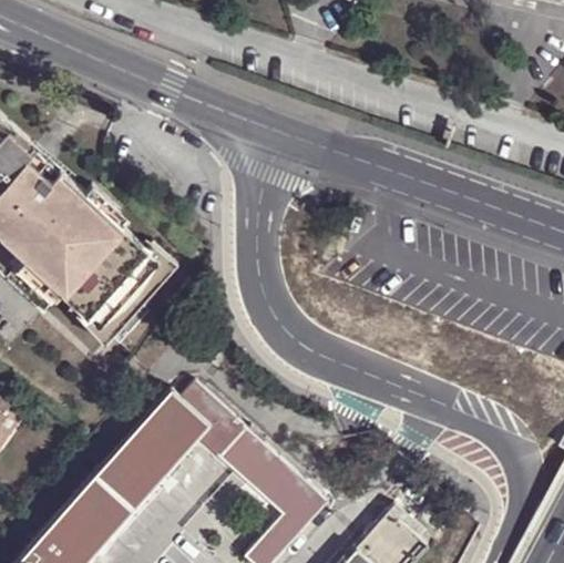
[(31,149),(0,120),(0,239),(20,258),(80,194),(48,164),(47,164),(44,164),(42,164),(40,165),(38,165),(27,154),(31,149)]
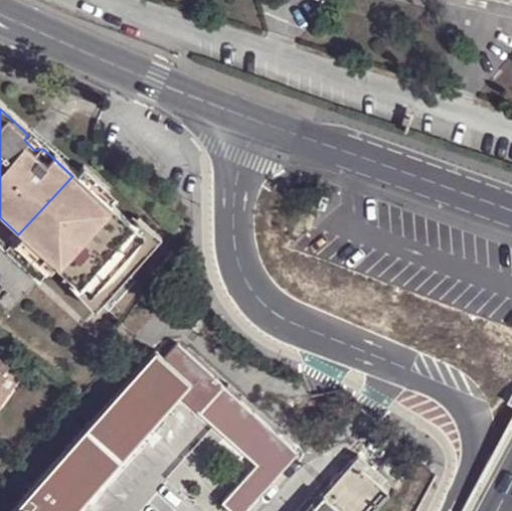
[(42,149),(43,149),(28,135),(24,140),(34,150),(36,150),(38,149),(40,149),(42,149)]
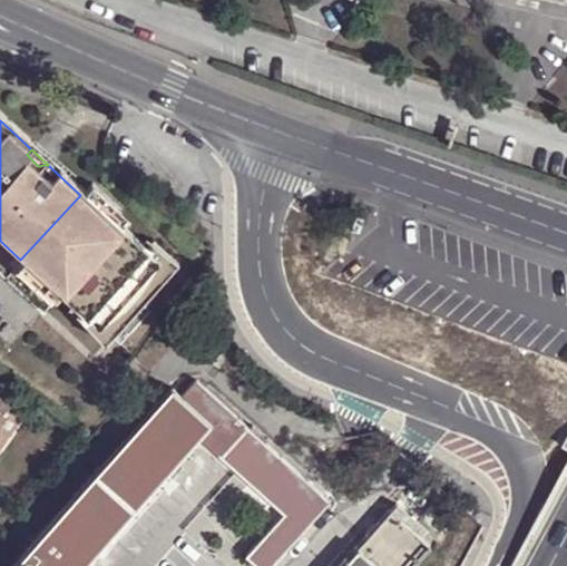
[(142,251),(80,195),(20,260),(57,293),(80,315),(106,339),(129,313),(166,273),(142,251)]
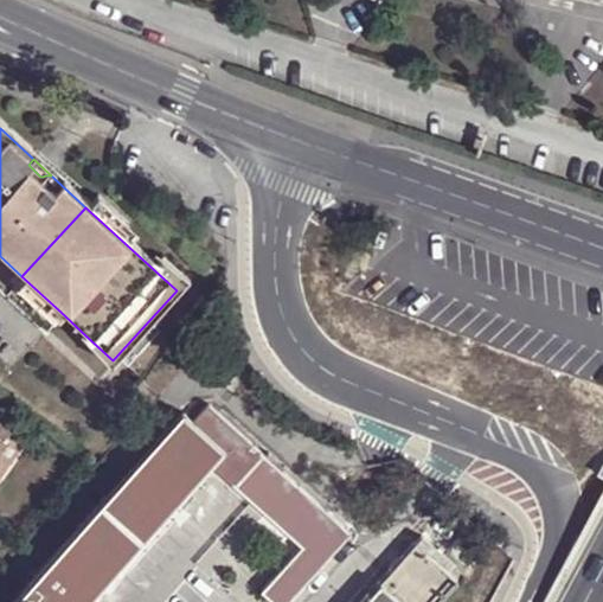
[(0,295),(40,333),(61,312),(21,276),(0,256),(0,295)]
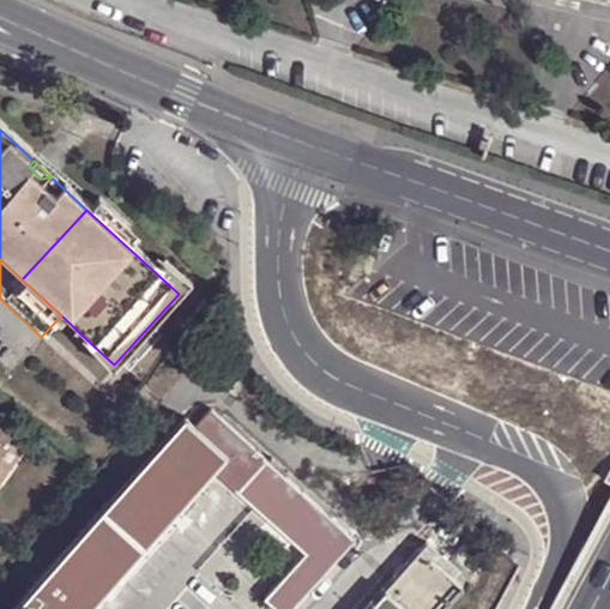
[(186,285),(159,261),(152,270),(179,294),(186,285)]
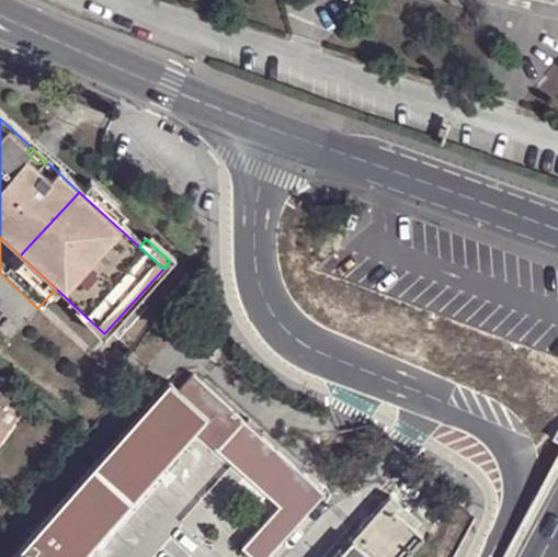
[(135,316),(127,308),(104,333),(112,340),(135,316)]
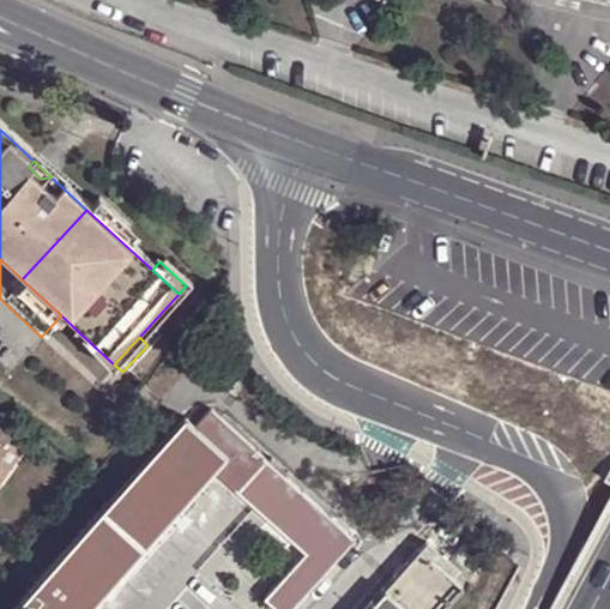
[(86,339),(80,345),(108,371),(114,365),(86,339)]
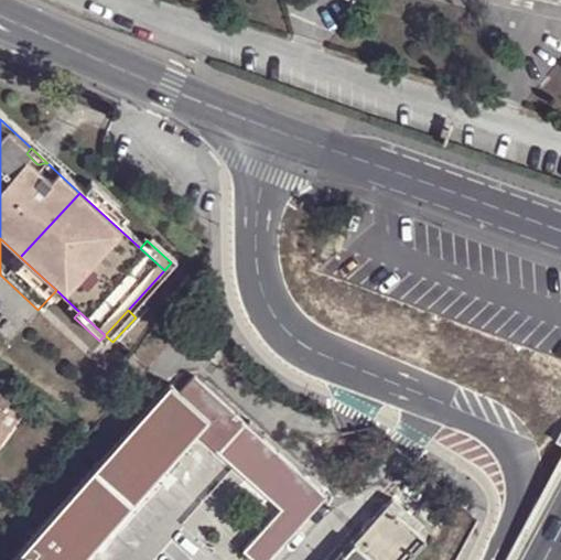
[(192,379),(179,395),(209,424),(197,439),(218,454),(245,427),(192,379)]
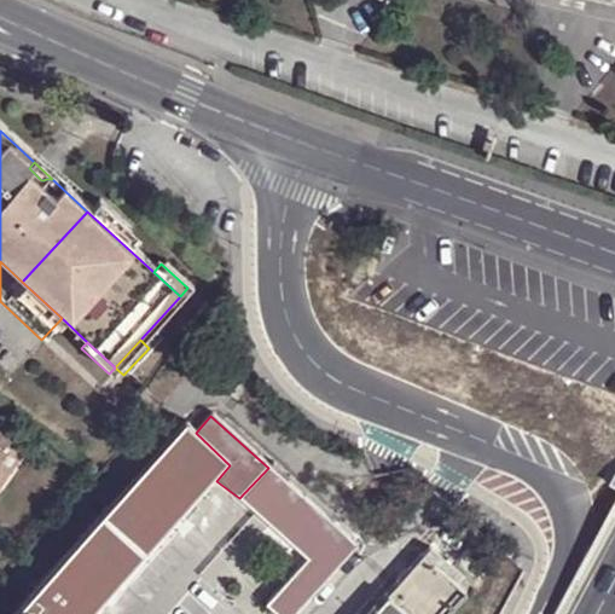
[(99,613),(216,481),(230,465),(196,433),(186,424),(22,613),(99,613)]
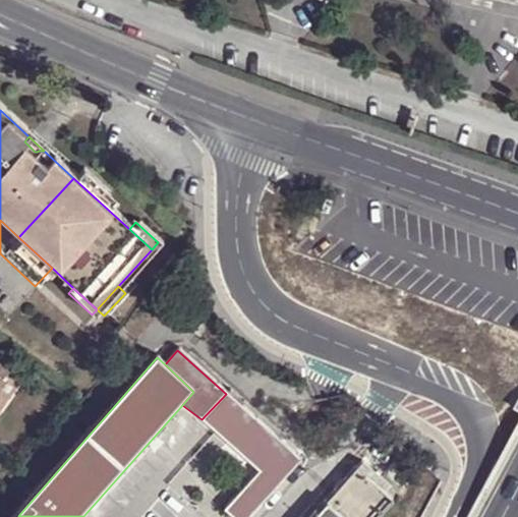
[(251,516),(300,460),(226,394),(202,419),(260,473),(226,512),(230,516),(251,516)]
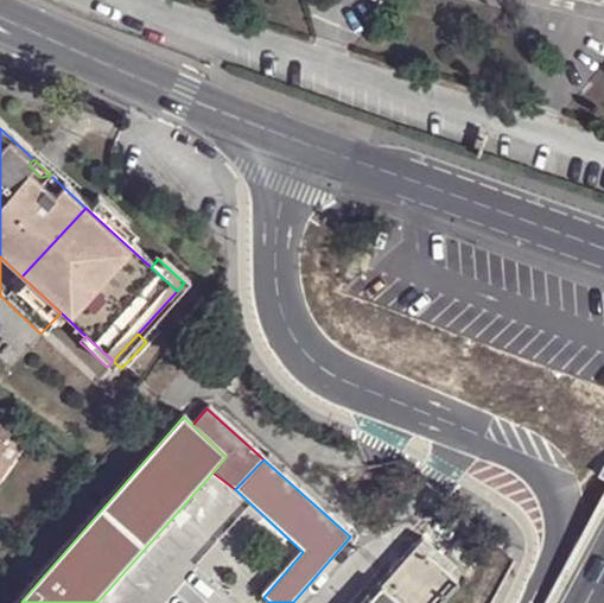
[(442,602),(457,586),(449,578),(426,558),(412,546),(380,584),(400,602),(442,602)]
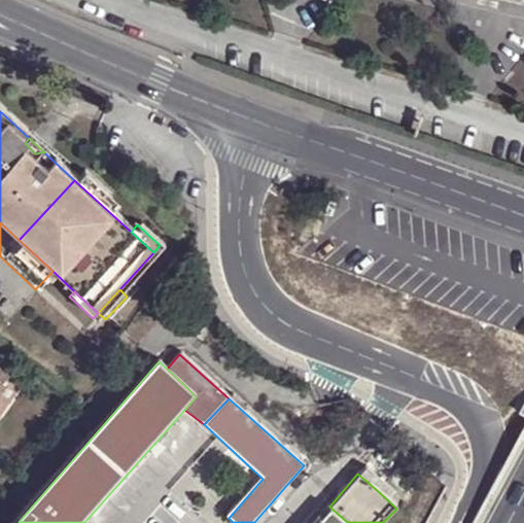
[(347,522),(329,507),(315,522),(347,522)]
